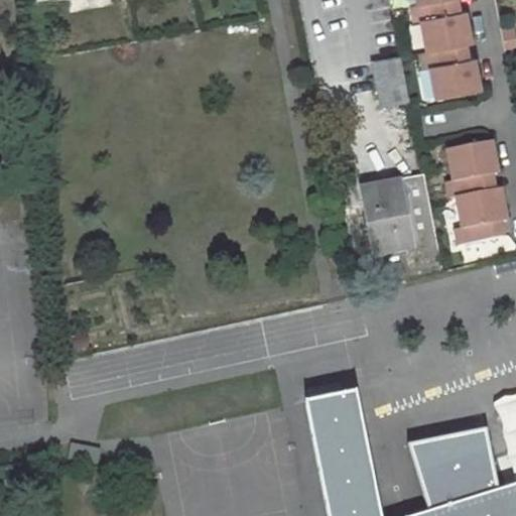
[(27,0),(29,57),(270,10),(268,0),(27,0)]
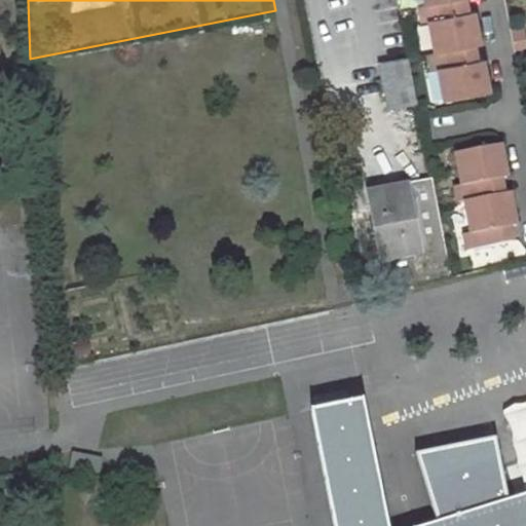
[(437,49),(463,45),(478,42),(482,41),(476,9),(472,10),(457,12),(454,0),(442,0),(427,3),(420,3),(423,21),(430,19),(437,49)]
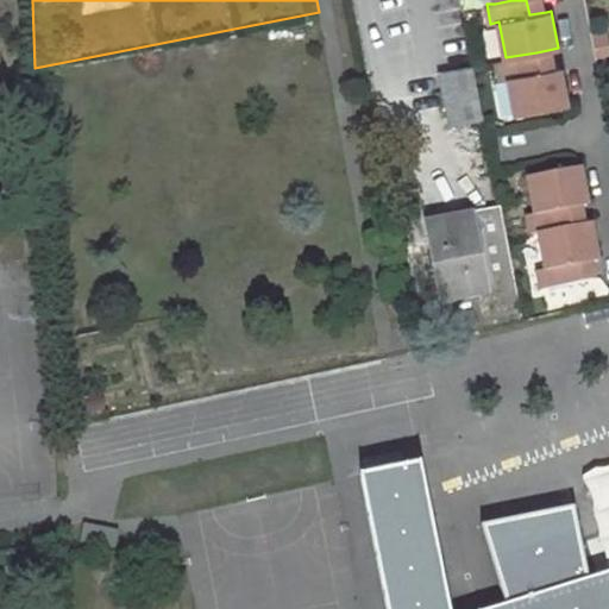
[(526,0),(529,14),(546,12),(542,0),(526,0)]
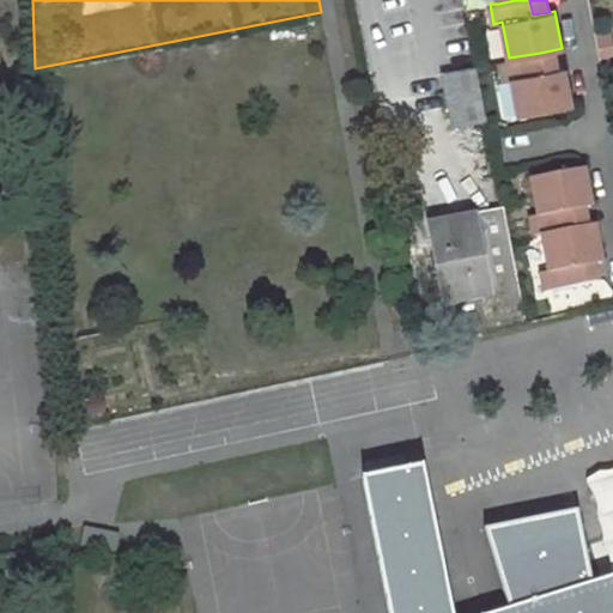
[(542,70),(560,66),(557,49),(540,53),(542,70)]
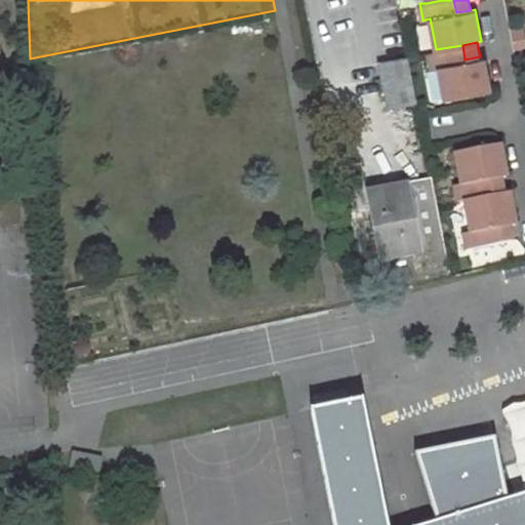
[(439,67),(446,98),(472,93),(491,89),(484,55),(480,56),(465,59),(462,45),(436,49),(429,50),(433,68),(439,67)]
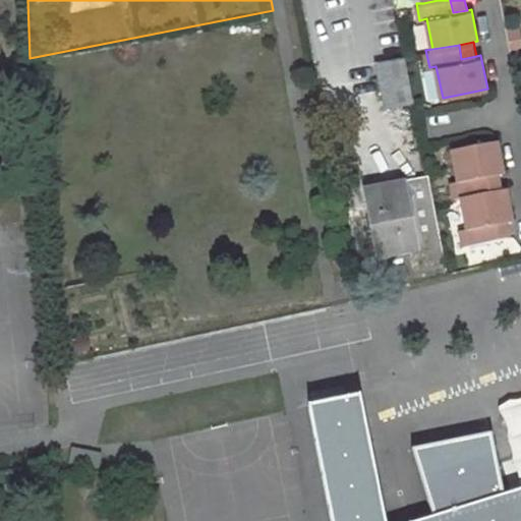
[(406,56),(377,62),(385,107),(414,101),(406,56)]
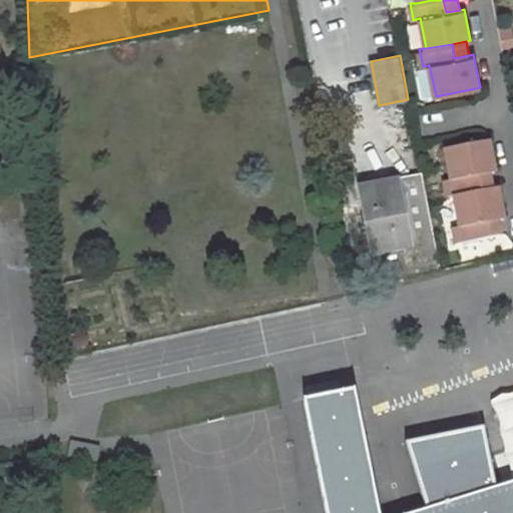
[(445,148),(451,179),(445,179),(448,196),(454,195),(480,190),(477,175),(493,172),(495,171),(489,139),(471,143),(445,148)]
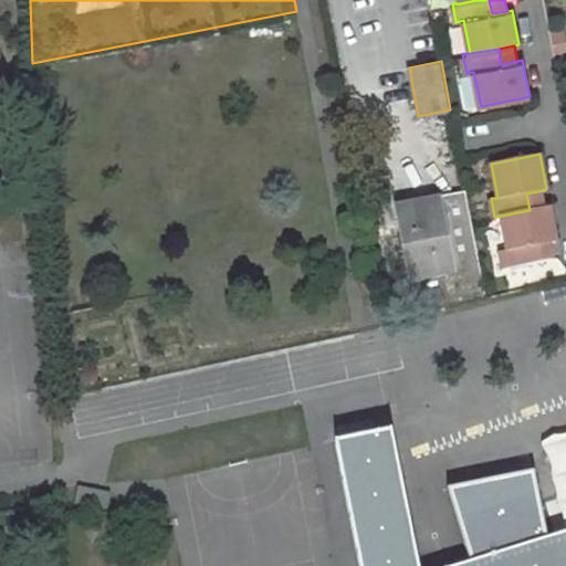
[(464,188),(399,202),(419,314),(483,297),(479,265),(471,220),(464,188)]
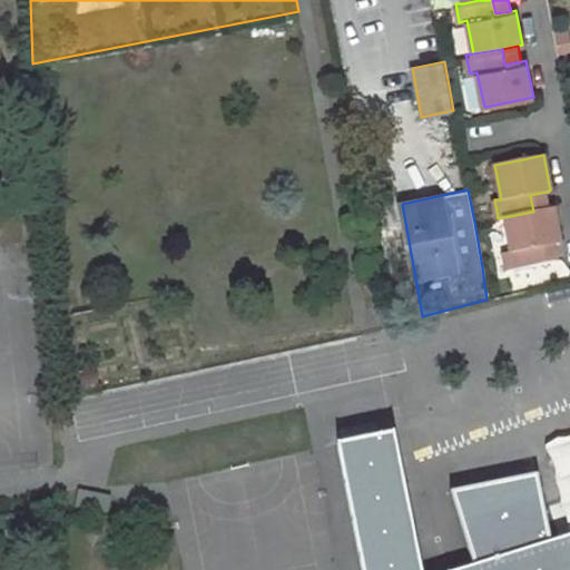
[(533,212),(550,208),(548,192),(530,195),(533,212)]
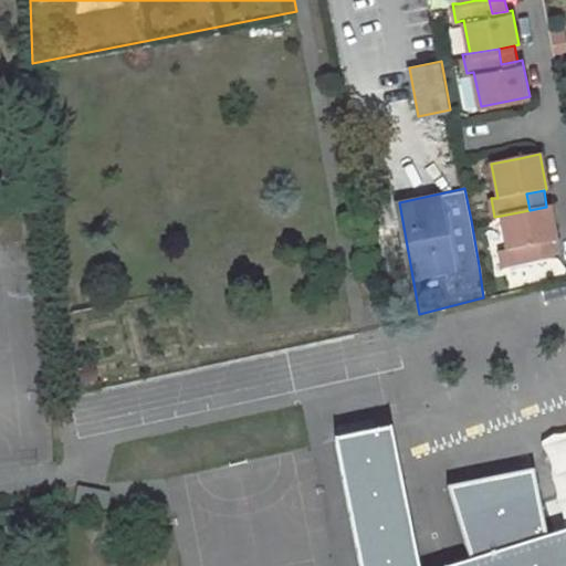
[(501,216),(507,250),(501,251),(504,269),(540,261),(536,245),(553,242),(556,241),(549,207),(546,207),(530,210),(501,216)]
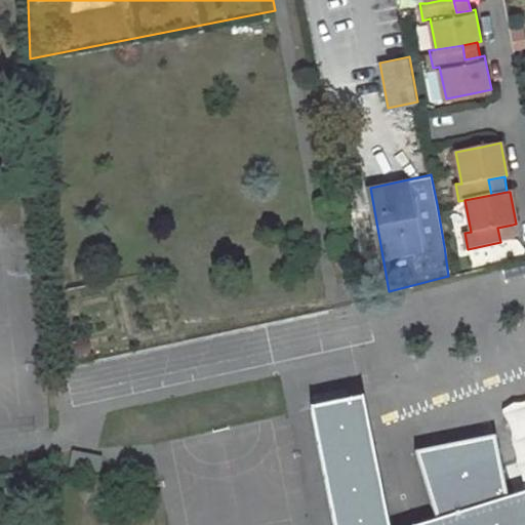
[(500,242),(516,239),(513,225),(497,228),(500,242)]
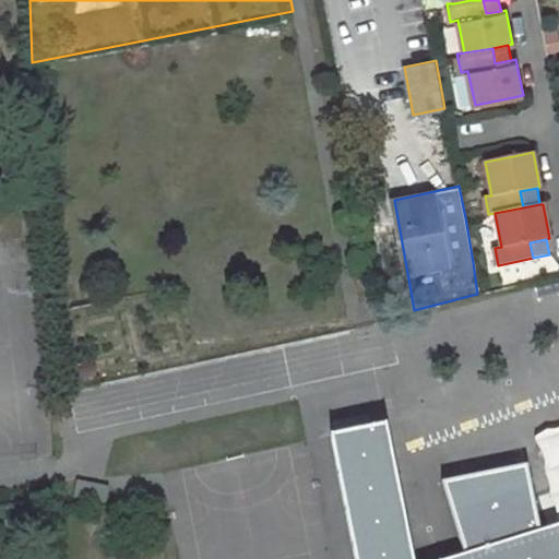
[(558,558),(558,524),(540,531),(527,464),(441,480),(463,556),(450,558),(409,558),(385,425),(330,436),(353,558),(558,558)]
